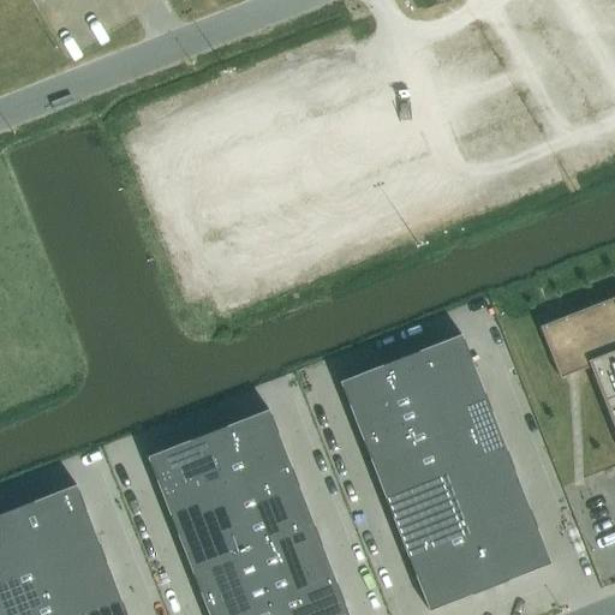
[(614,297),(539,327),(560,380),(573,374),(590,368),(614,433),(614,297)]
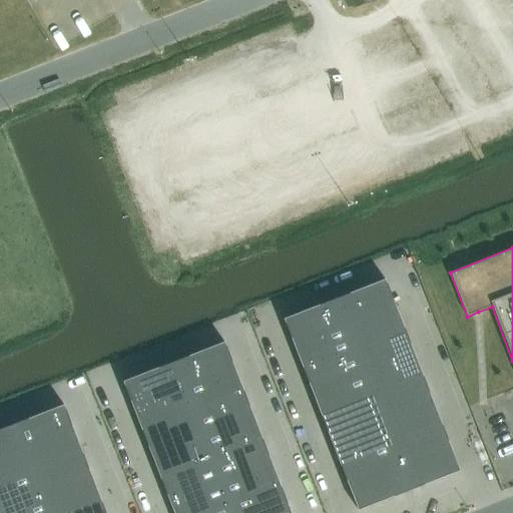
[(385,280),(334,300),(353,348),(403,328),(385,280)]
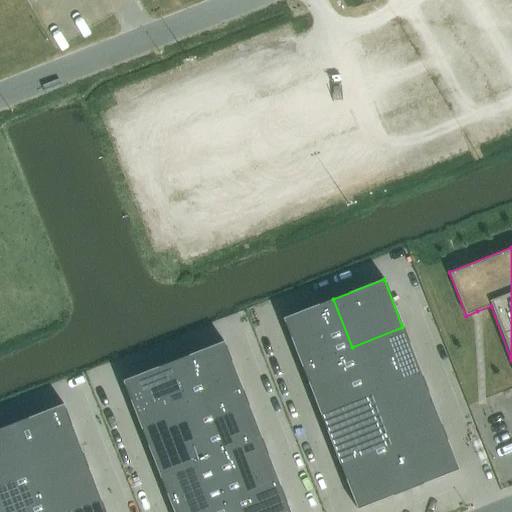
[(282,318),(301,366),(352,347),(333,299),(282,318)]
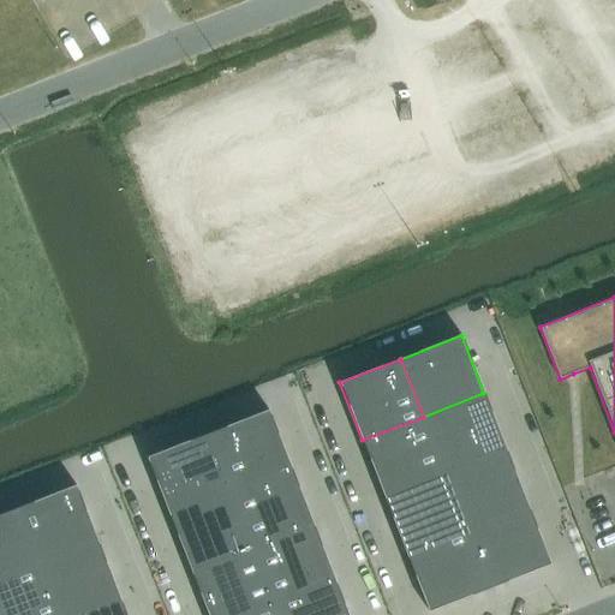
[(483,393),(423,417),(445,473),(506,449),(483,393)]
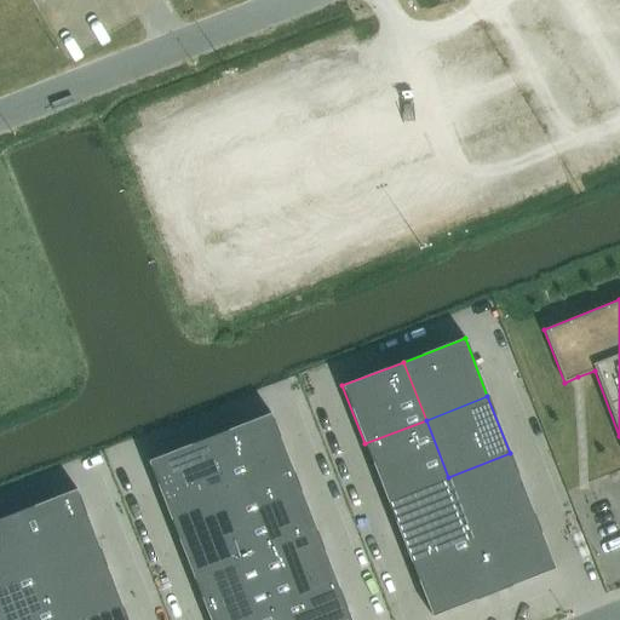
[(270,413),(210,437),(231,495),(293,471),(270,413)]
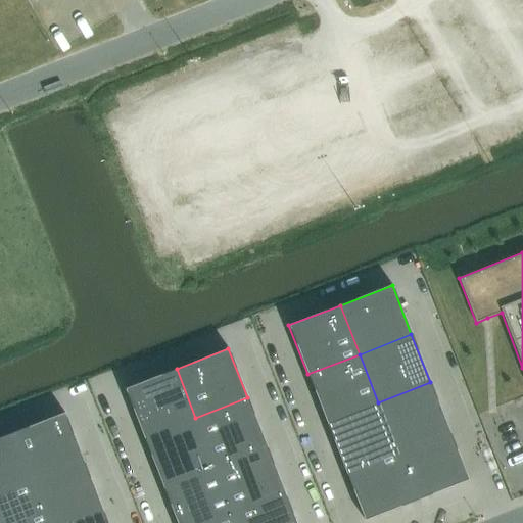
[(307,374),(326,423),(378,402),(360,354),(307,374)]
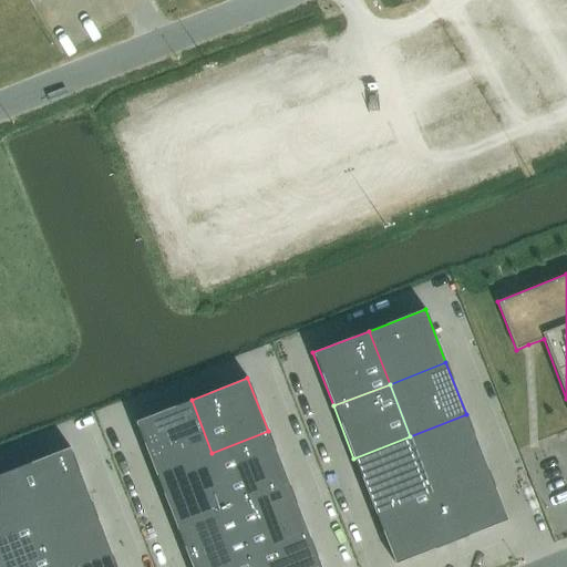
[(192,400),(135,422),(156,475),(212,453),(192,400)]
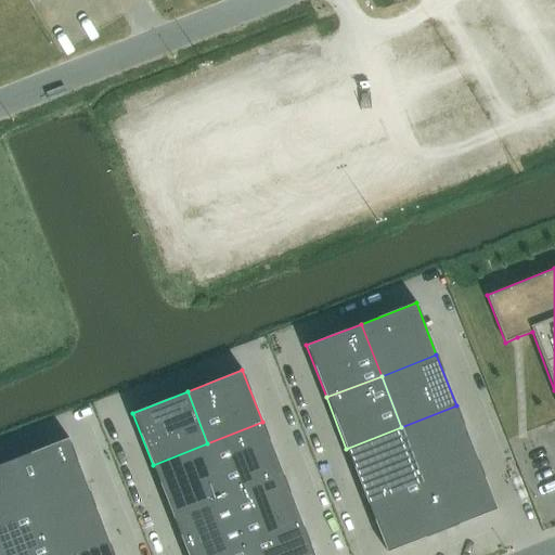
[(456,405),(401,427),(422,479),(476,457),(456,405)]
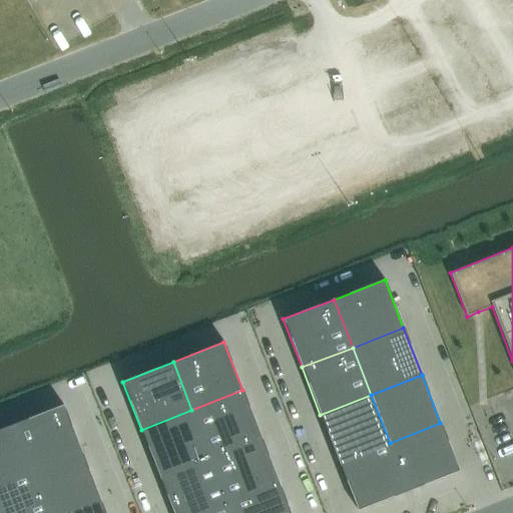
[(191,410),(210,458),(262,438),(242,390),(191,410)]
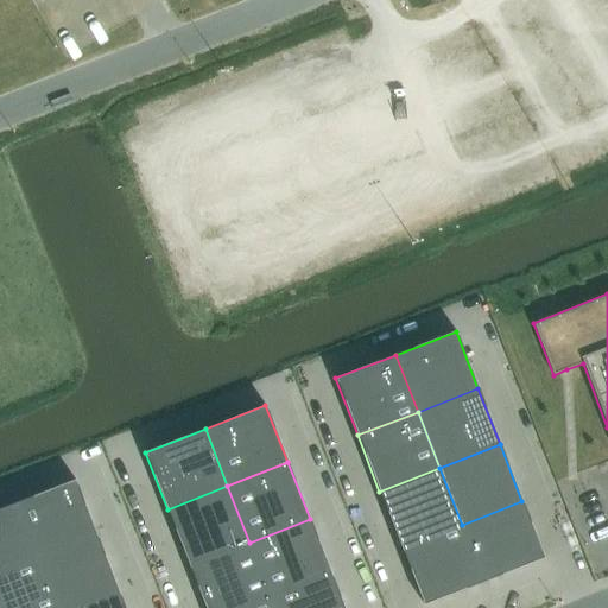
[(379,492),(401,548),(462,525),(439,468),(379,492)]
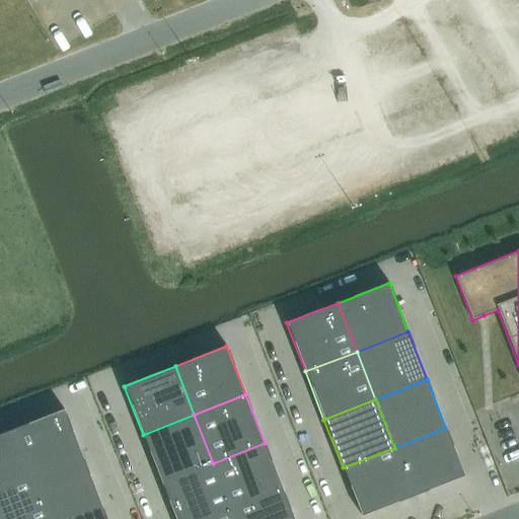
[(64,410),(12,430),(31,477),(83,458),(64,410)]
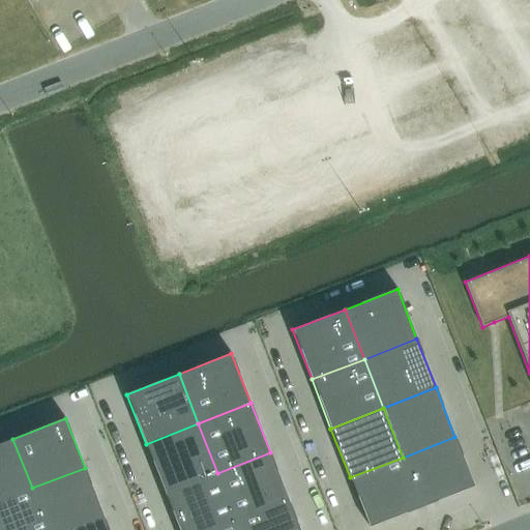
[(146,444),(165,493),(217,473),(198,423),(146,444)]
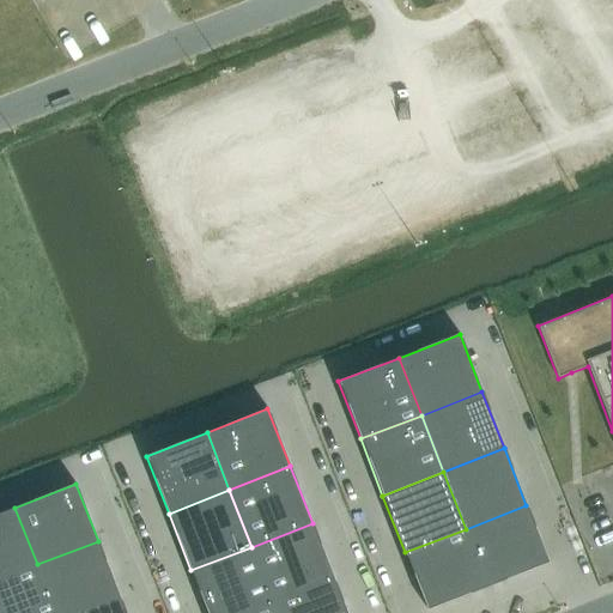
[(466,529),(487,586),(548,563),(526,505),(466,529)]
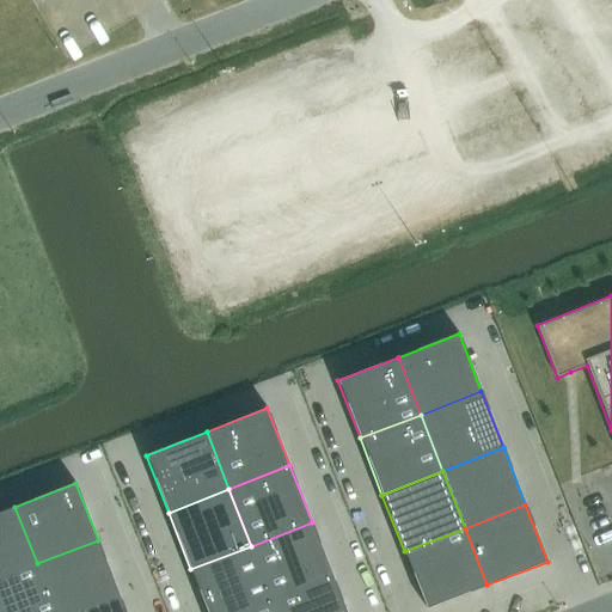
[(14,507),(0,512),(0,577),(37,563),(14,507)]
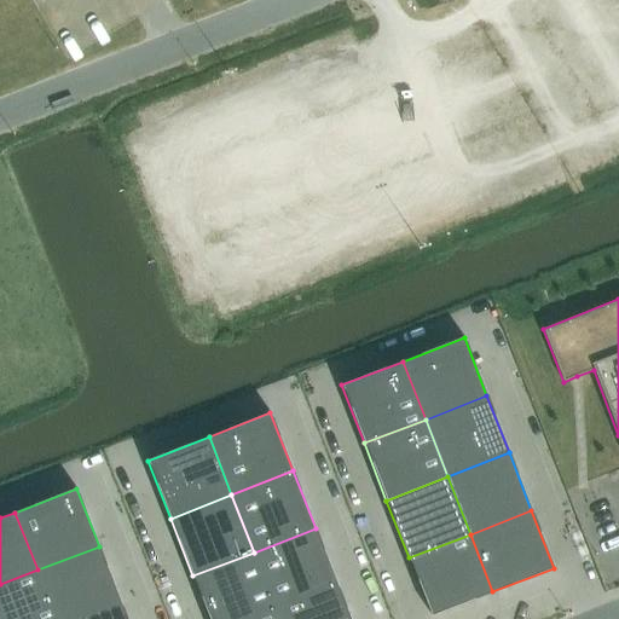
[(316,528),(254,553),(276,609),(337,585),(316,528)]
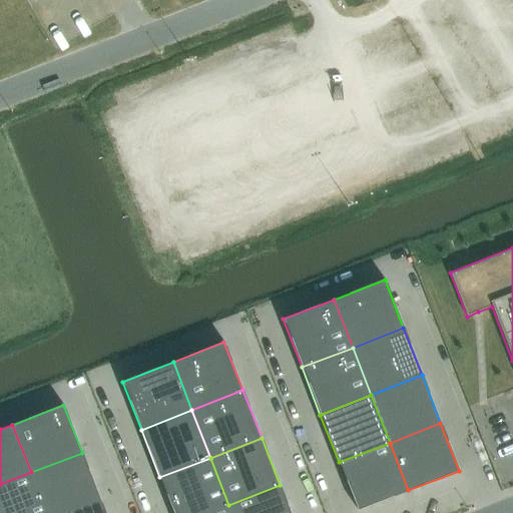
[(339,462),(358,510),(408,490),(390,443),(339,462)]
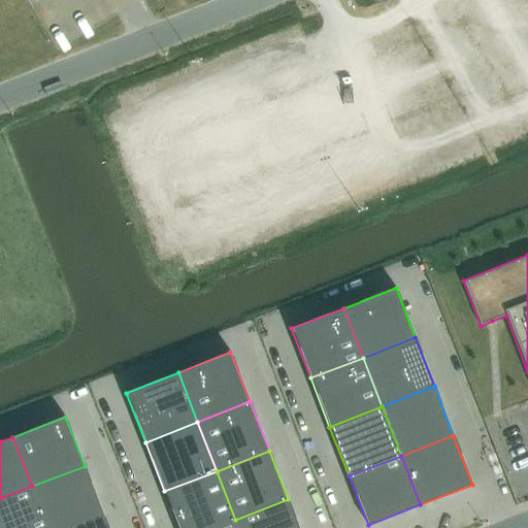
[(85,466),(32,486),(47,527),(69,527),(103,515),(85,466)]
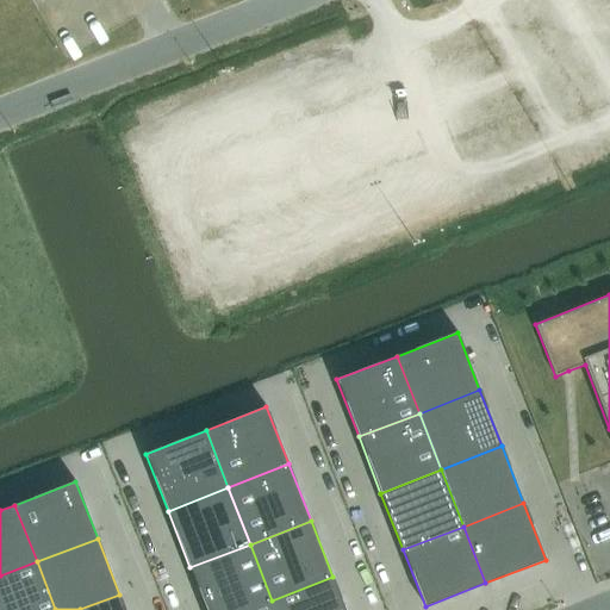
[(250,545),(190,567),(206,609),(248,609),(272,601),(250,545)]
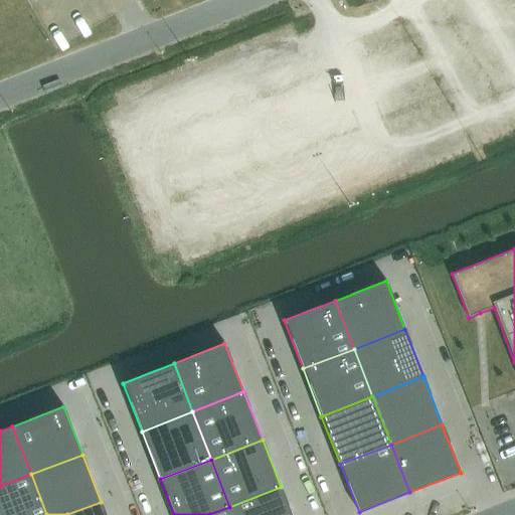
[(46,514),(31,474),(0,486),(0,514),(46,514)]
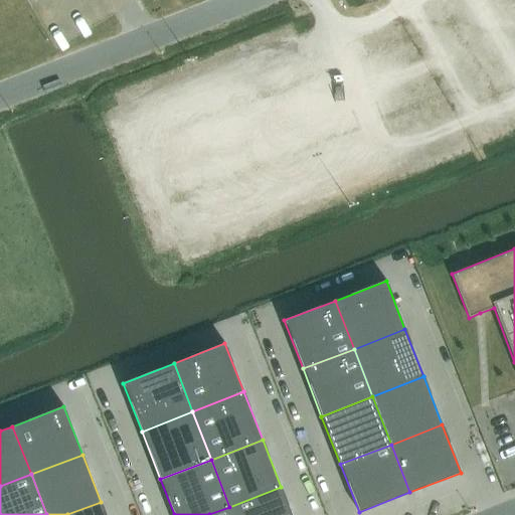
[(291,514),(281,487),(229,507),(232,514),(291,514)]
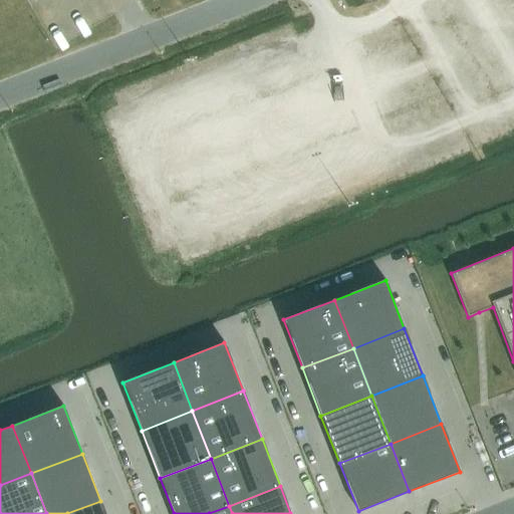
[(105,513),(100,501),(67,513),(105,513)]
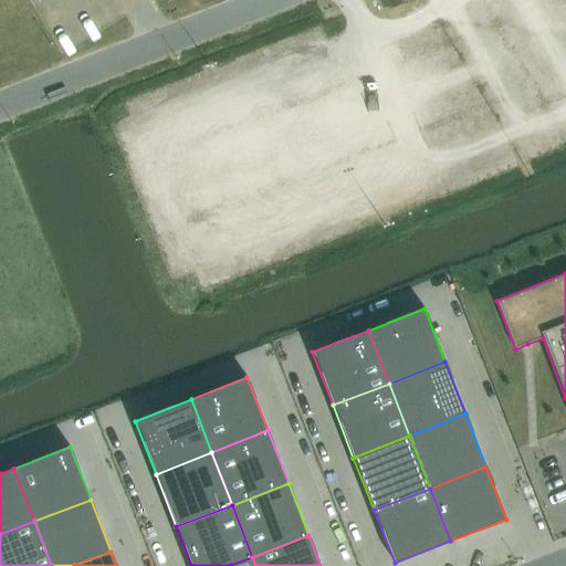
All buildings are outlined.
